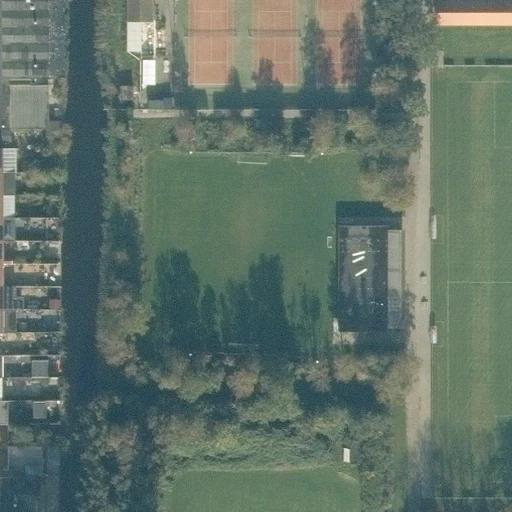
[(0,0),(0,128),(10,128),(10,73),(44,74),(44,0),(0,0)]
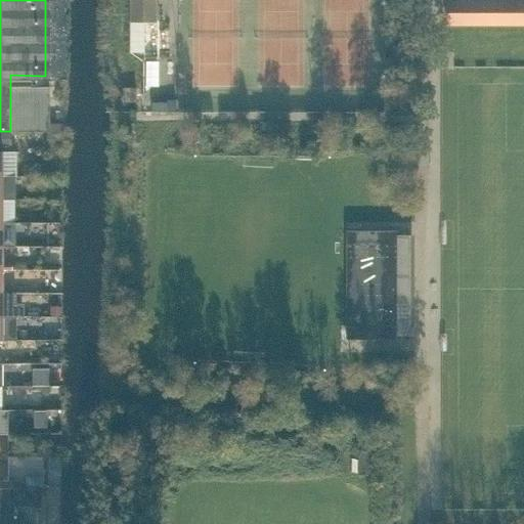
[(157,20),(156,0),(131,0),(131,20),(157,20)]
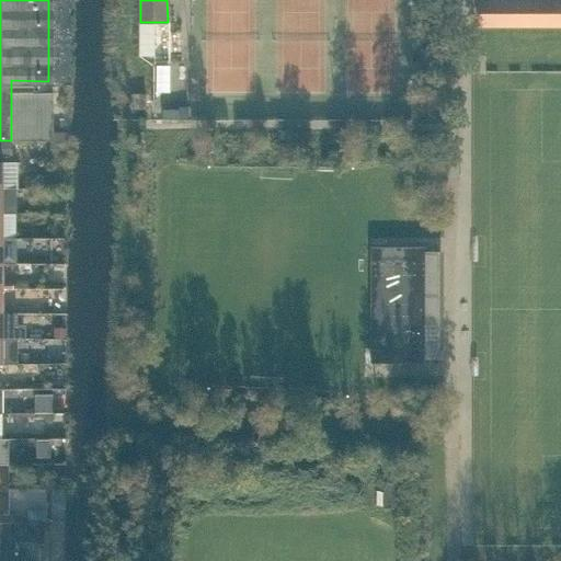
[(560,26),(560,0),(479,0),(479,27),(560,26)]
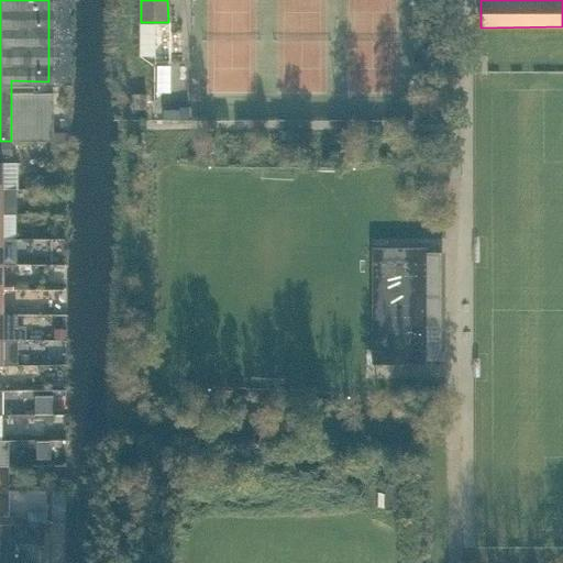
[(146,110),(146,96),(132,96),(132,110),(146,110)]
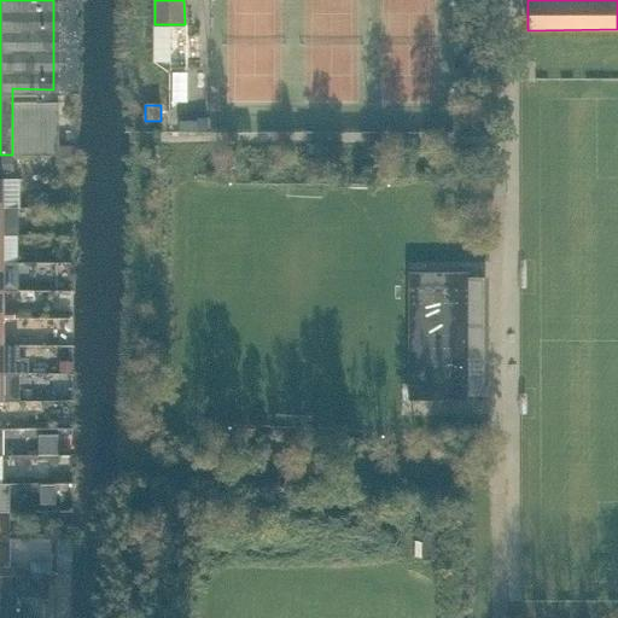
[(19,180),(3,180),(0,179),(0,208),(3,208),(19,208),(19,180)]
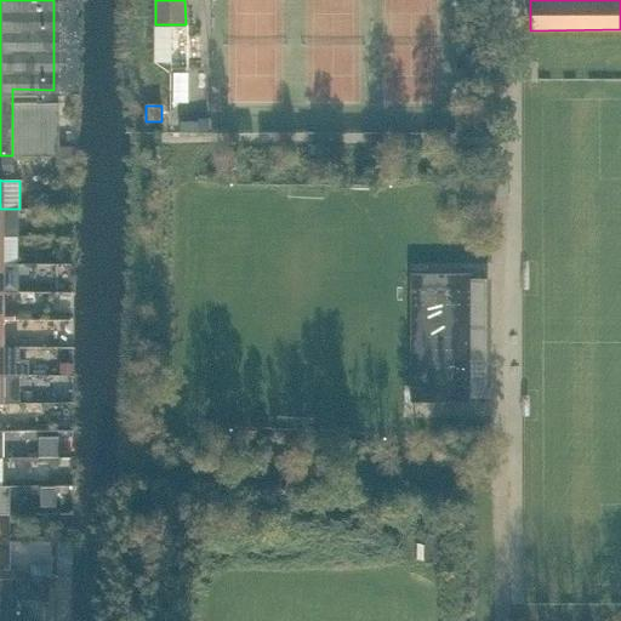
[(471,402),(472,274),(411,273),(411,402),(471,402)]
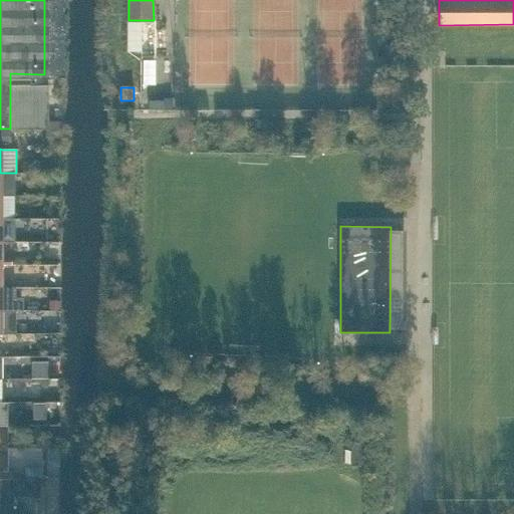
[(14,287),(2,287),(0,287),(0,310),(2,310),(14,310),(14,287)]
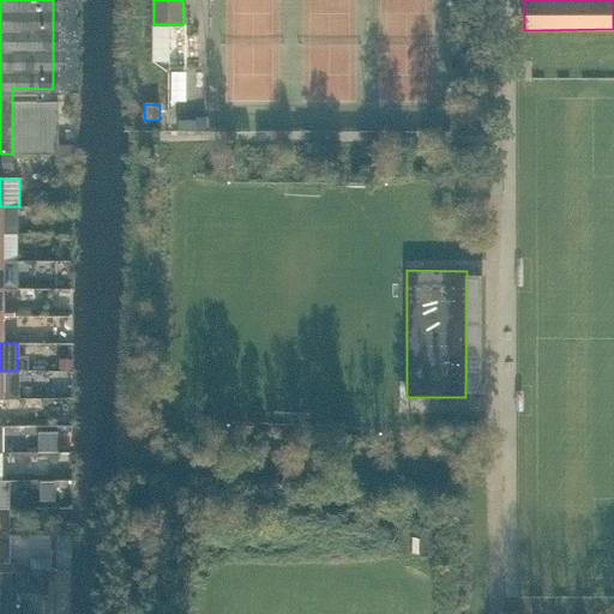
[(0,613),(7,613),(7,602),(12,603),(12,573),(1,573),(0,613)]
